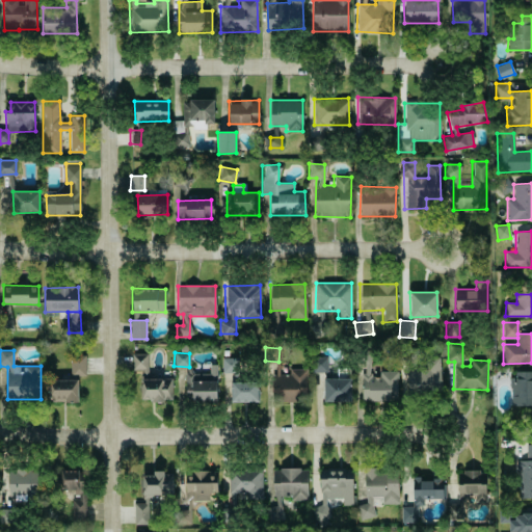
[(149,353),(132,353),(132,370),(141,370),(141,378),(148,378),(149,353)]
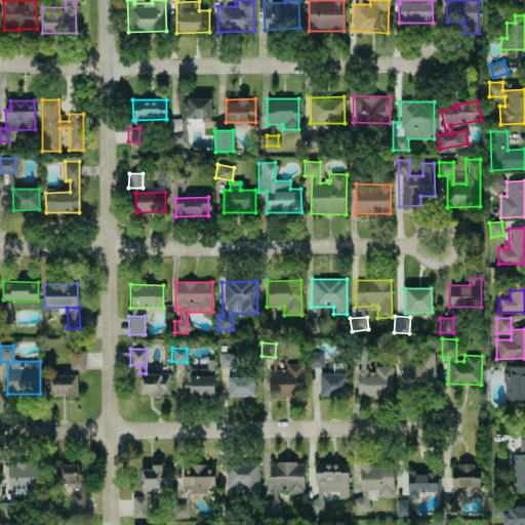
[(69,371),(83,371),(84,351),(70,351),(69,371)]
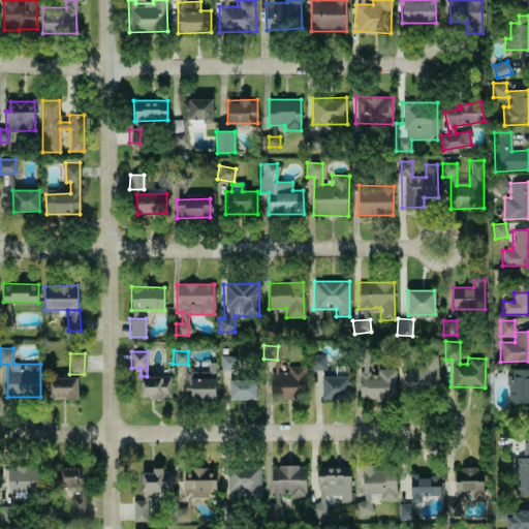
[(309,371),(325,371),(324,354),(309,355),(309,371)]
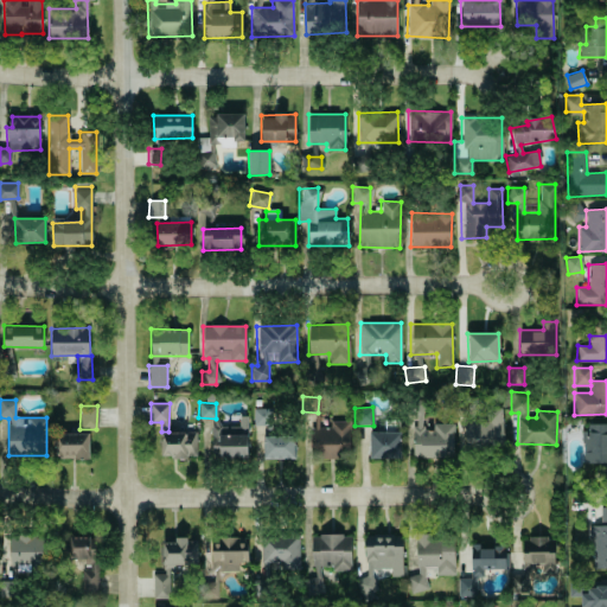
[(502,408),(489,409),(490,421),(474,422),(474,413),(462,413),(465,448),(503,447),(502,408)]
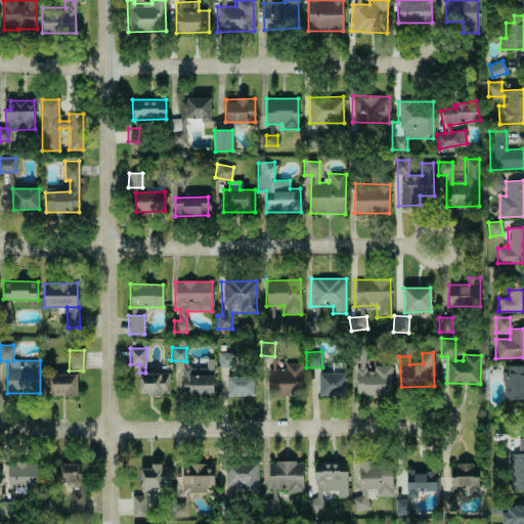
[(232,353),(219,353),(219,367),(232,367),(232,353)]
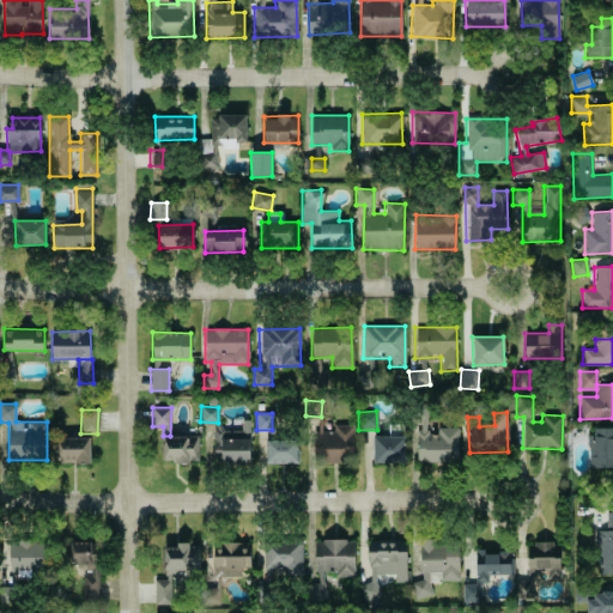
[(249,462),(249,420),(241,420),(241,431),(216,430),(216,462),(249,462)]
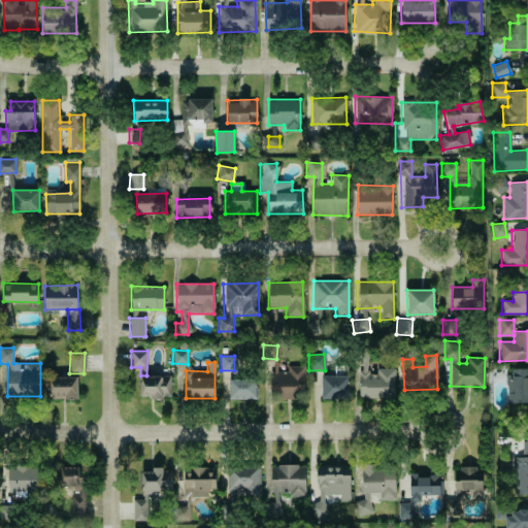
[(304,366),(286,366),(287,371),(269,372),(269,398),(305,397),(304,366)]
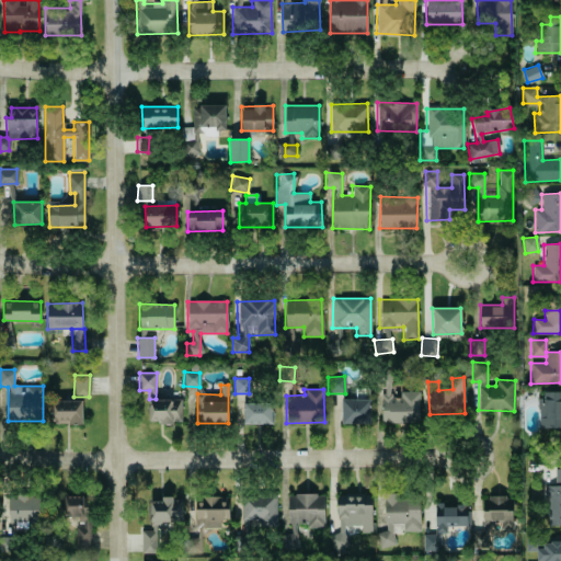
[(381,423),(419,422),(419,391),(400,391),(400,398),(389,398),(388,392),(381,393),(381,423)]
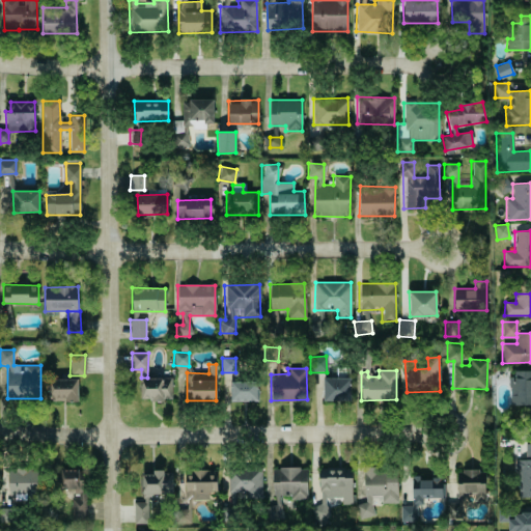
[(510,395),(510,404),(530,404),(530,370),(514,370),(514,395),(510,395)]
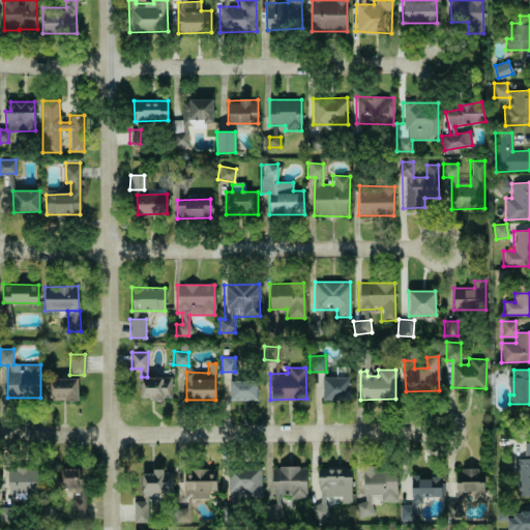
[(171,377),(141,378),(141,398),(151,398),(151,400),(171,400),(171,377)]
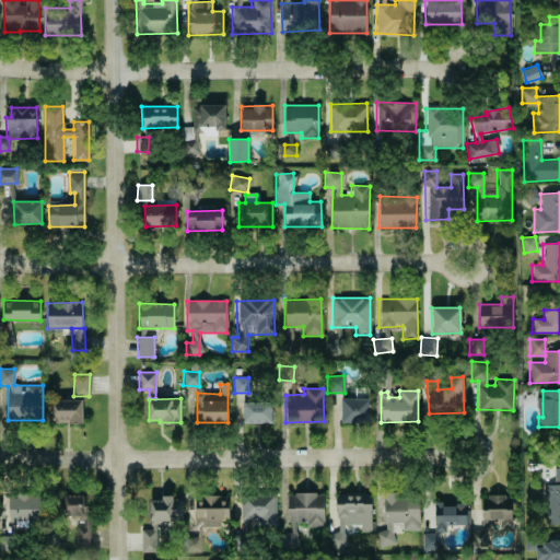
[(369,422),(369,398),(340,399),(341,423),(369,422)]
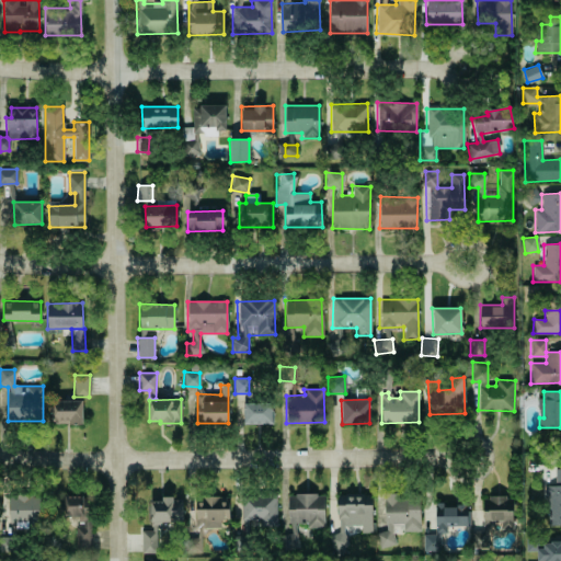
[(82,401),(50,400),(50,423),(82,424),(82,401)]
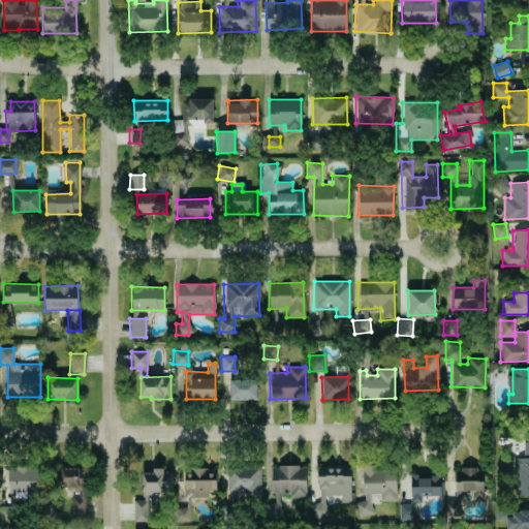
[(256,400),(256,380),(229,380),(230,400),(256,400)]
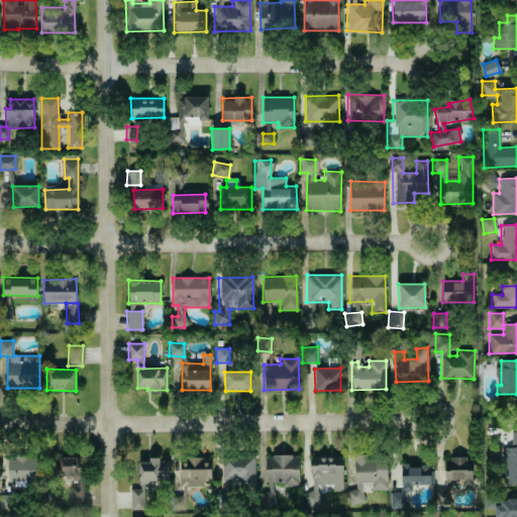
[(503,485),(516,484),(516,432),(511,432),(511,447),(503,447),(503,485)]
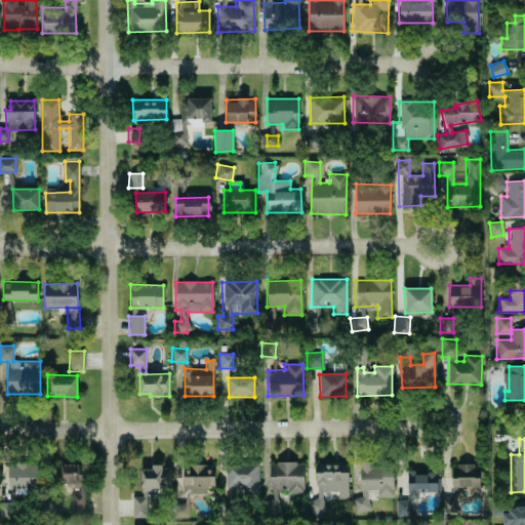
[(8,488),(14,487),(15,494),(25,493),(25,490),(41,490),(40,462),(8,463),(8,488)]
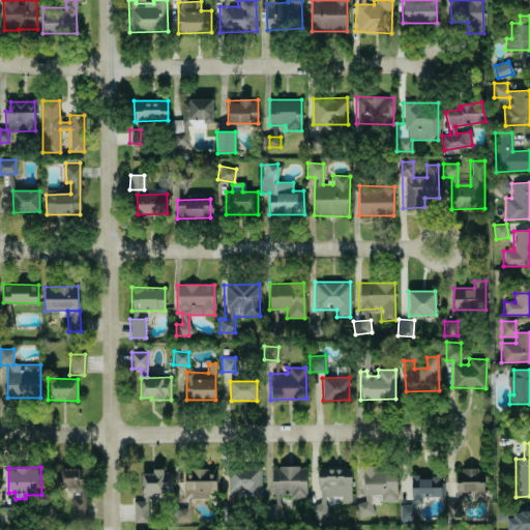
[(272,467),(271,496),(305,497),(306,467),(272,467)]
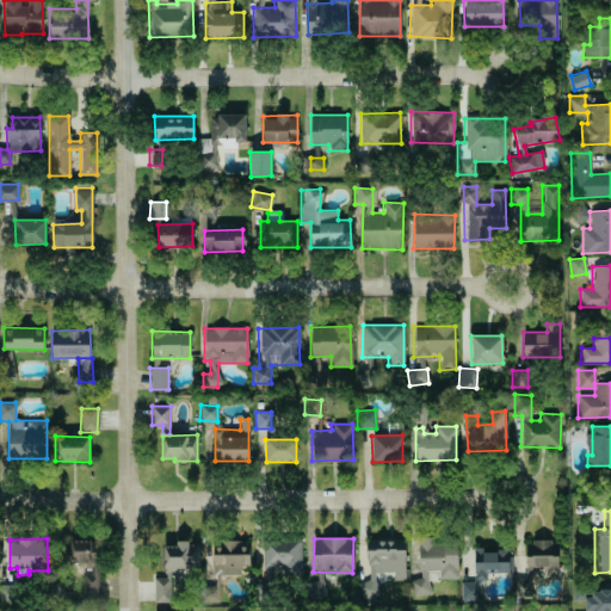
[(405,538),(368,538),(368,581),(359,581),(359,599),(376,599),(376,573),(393,573),(393,580),(405,580),(405,538)]
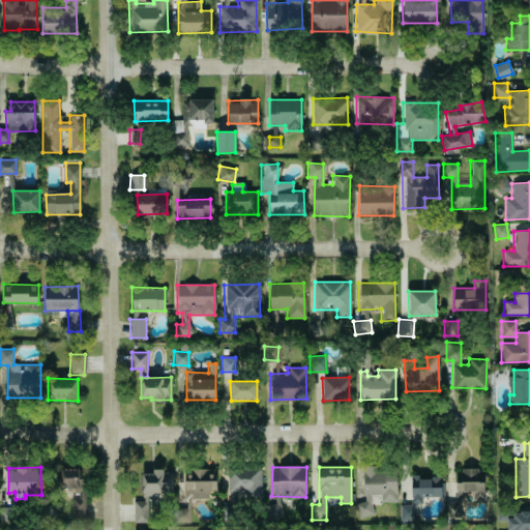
[(86,516),(85,468),(56,469),(56,489),(65,488),(66,517),(86,516)]
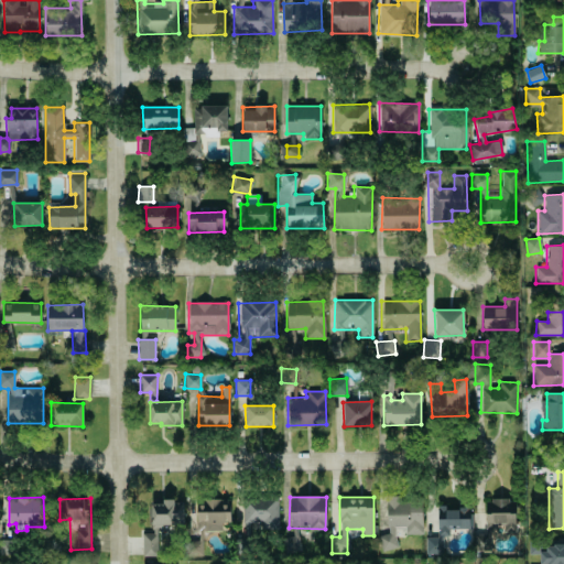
[(229,499),(196,500),(196,530),(218,530),(218,523),(230,522),(229,499)]
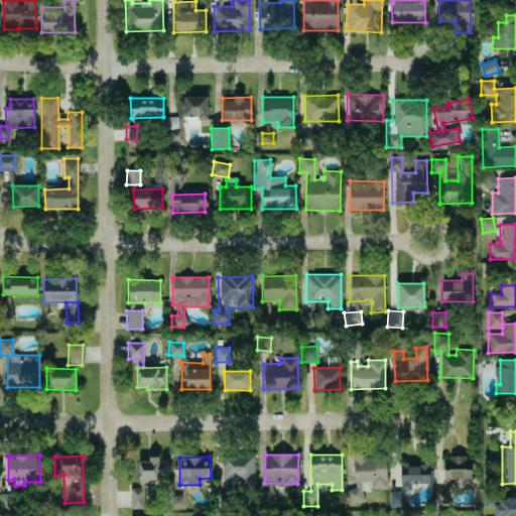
[(254,484),(254,457),(222,457),(221,478),(238,478),(238,484),(254,484)]
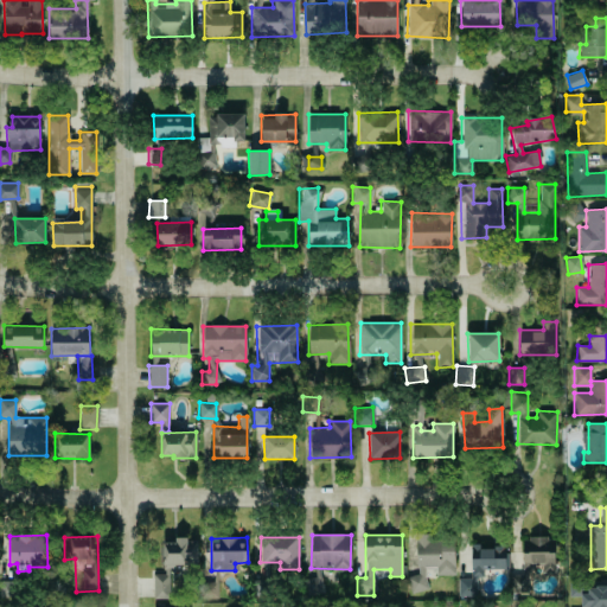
[(454,574),(454,537),(416,537),(416,575),(408,575),(408,590),(425,590),(425,567),(435,567),(435,574),(454,574)]
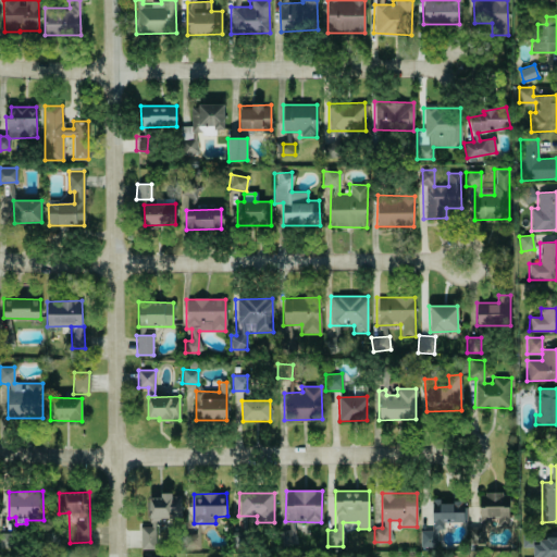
[(496,525),(509,525),(508,493),(484,493),(485,508),(479,508),(479,531),(489,531),(489,518),(496,518),(496,525)]
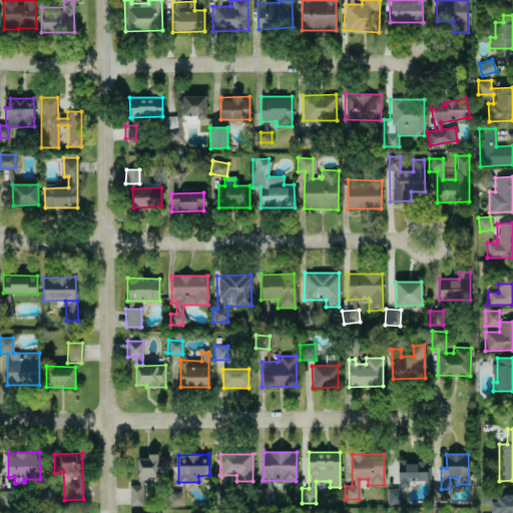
[(128,506),(143,506),(143,478),(166,478),(166,455),(146,455),(146,458),(137,458),(137,484),(128,484),(128,506)]
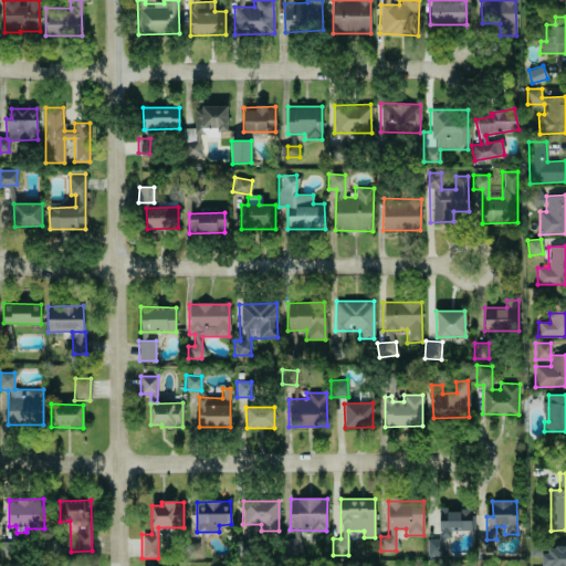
[(472,528),(471,509),(436,509),(436,538),(450,538),(450,528),(472,528)]
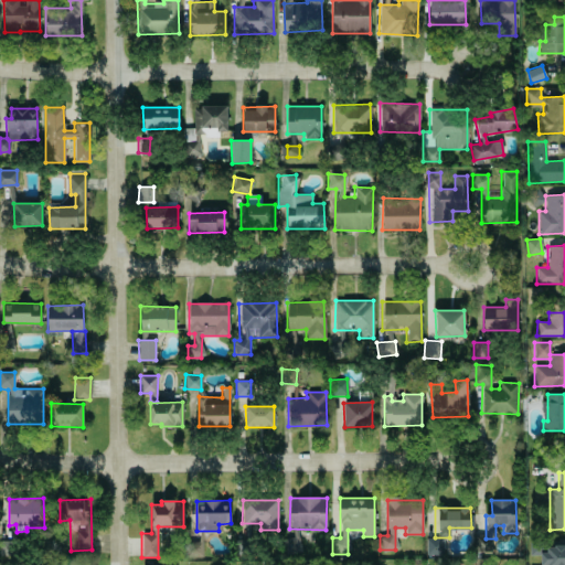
[(284,552),(298,553),(299,529),(292,528),(292,539),(285,539),(284,552)]
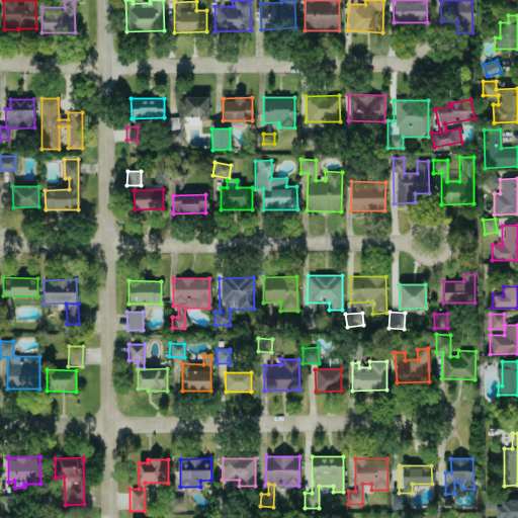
[(391,494),(391,508),(405,509),(406,494),(391,494)]
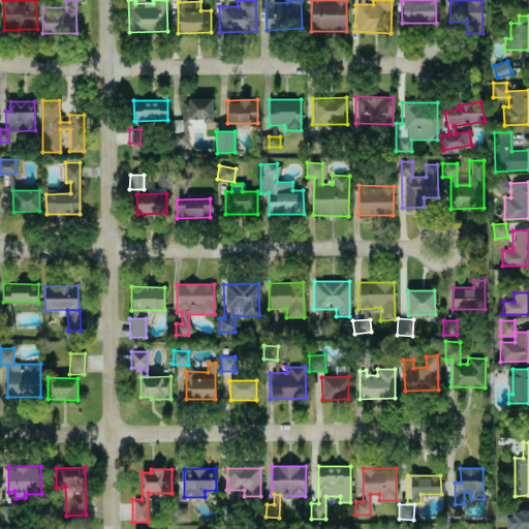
[(222,505),(223,519),(231,519),(230,505),(222,505)]
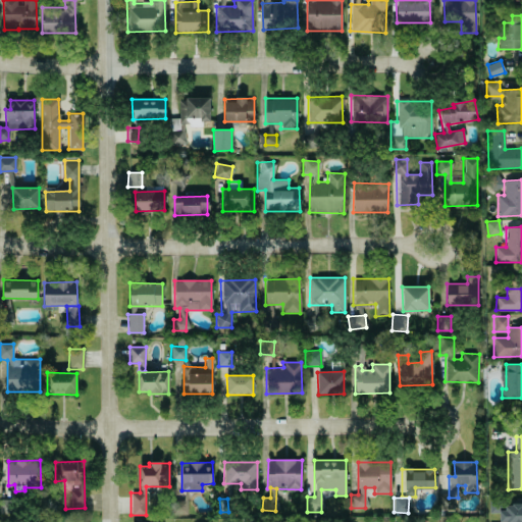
[(188,514),(187,501),(172,501),(173,515),(188,514)]
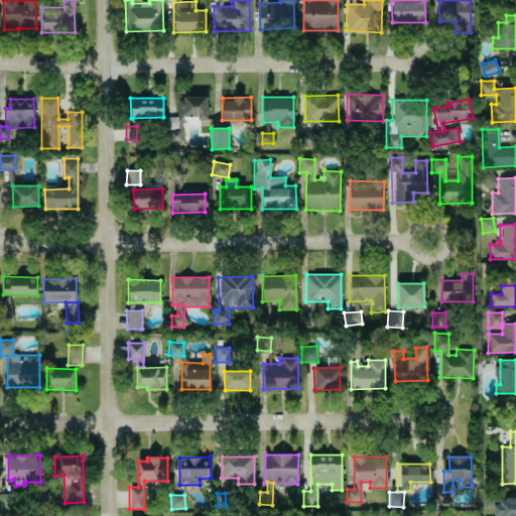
[(493,504),(493,515),(515,515),(515,496),(499,497),(500,504),(493,504)]
